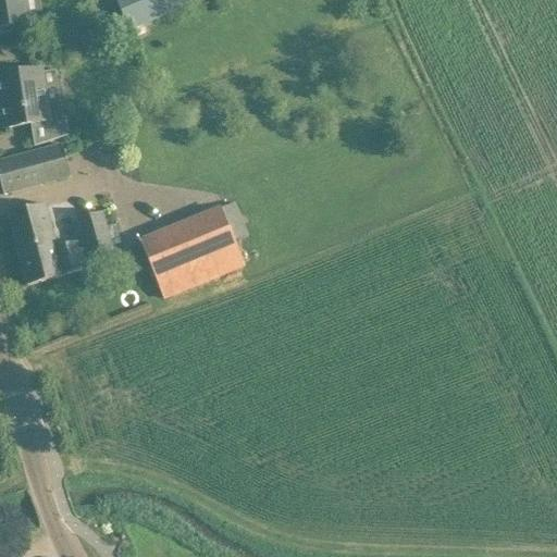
[(0,0),(0,34),(13,33),(12,27),(29,24),(25,0),(0,0)]
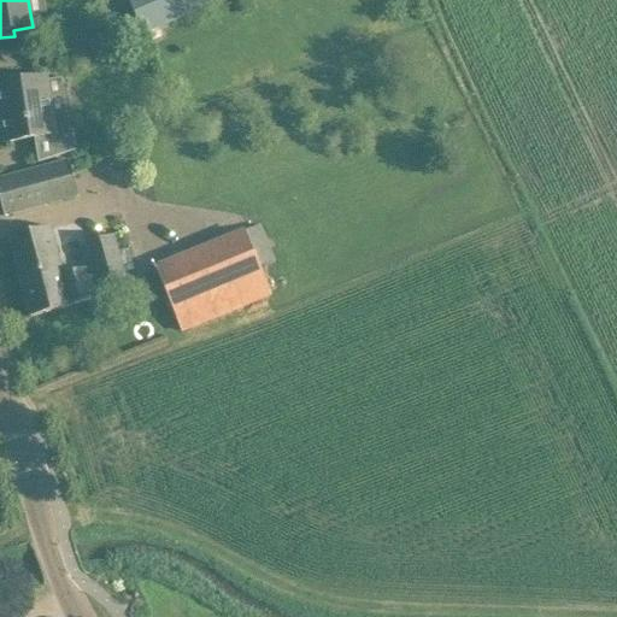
[(129,0),(144,33),(147,43),(164,36),(159,27),(223,0),(129,0)]
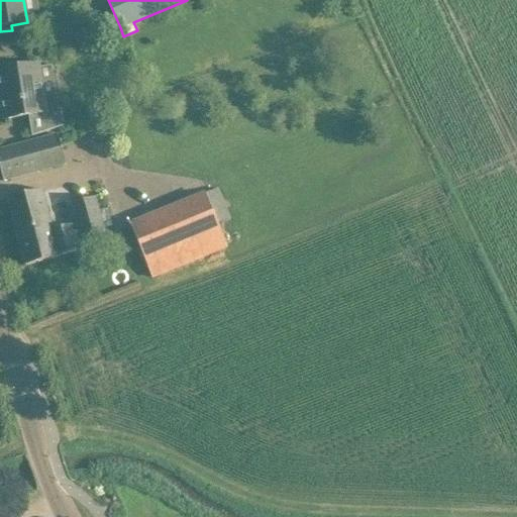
[(17,62),(2,65),(3,70),(0,70),(0,97),(4,120),(28,116),(31,136),(64,126),(61,109),(46,112),(38,64),(18,68),(17,62)]
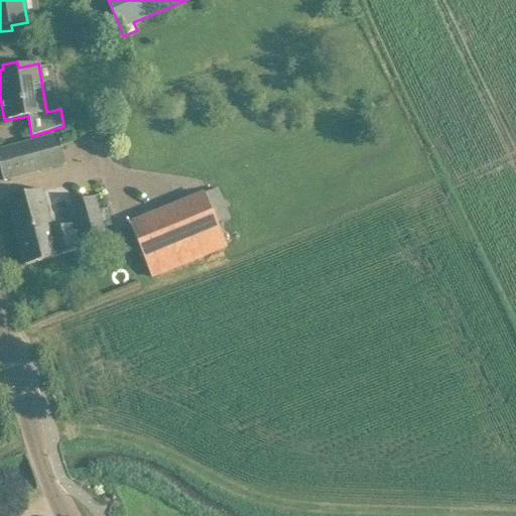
[(0,149),(0,169),(3,180),(66,164),(57,135),(0,149)]
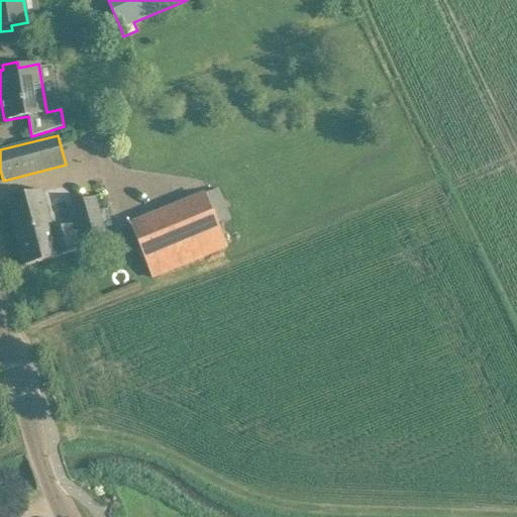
[(219,189),(200,197),(128,227),(150,279),(222,249),(213,227),(231,219),(219,189)]
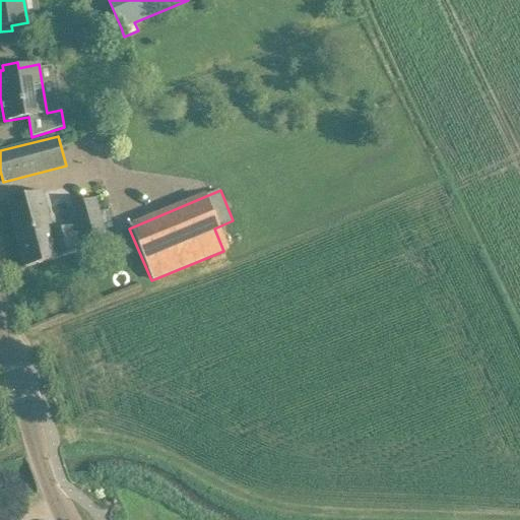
[(41,191),(27,194),(8,200),(25,268),(59,259),(59,258),(77,254),(74,244),(107,236),(96,197),(72,204),(77,225),(70,228),(70,226),(52,232),(41,191)]
